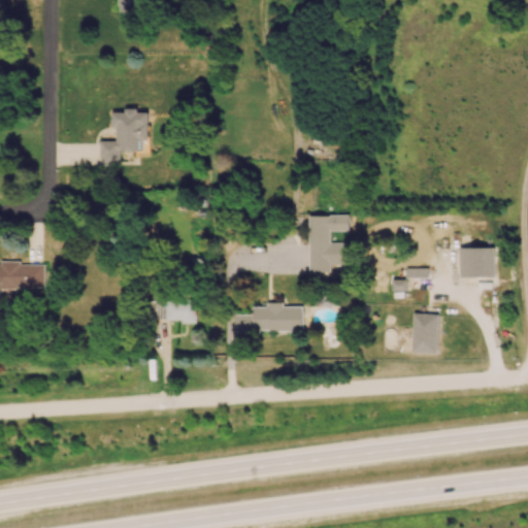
[(100,165),(120,164),(120,151),(142,150),(142,139),(149,139),(149,111),(138,111),(138,107),(124,107),(124,111),(112,111),(112,126),(117,126),(117,139),(100,139),(100,165)]
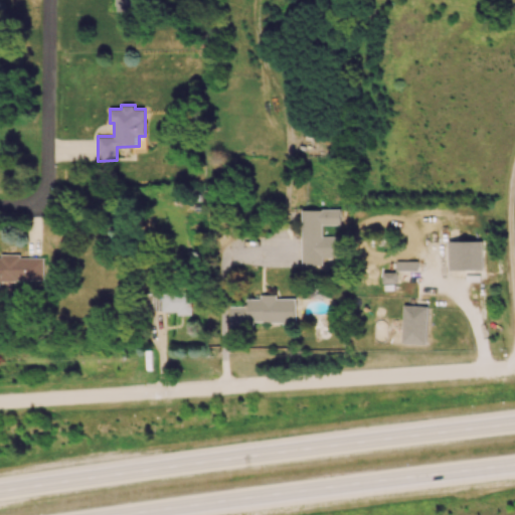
[(338,256),(337,235),(322,236),(322,224),(341,224),(340,208),(301,209),(302,265),(322,265),(322,258),(338,256)]
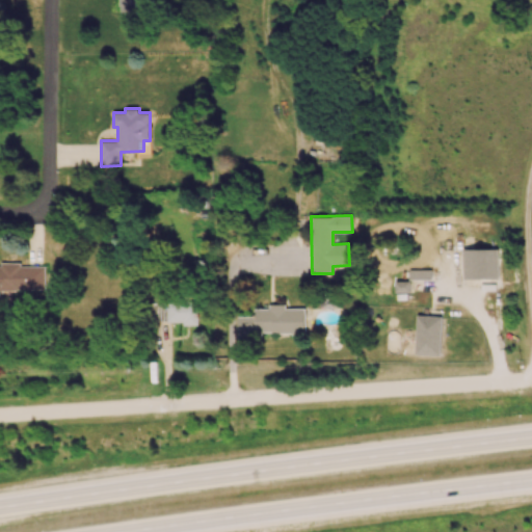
[(462,248),(463,278),(499,277),(499,248),(462,248)]
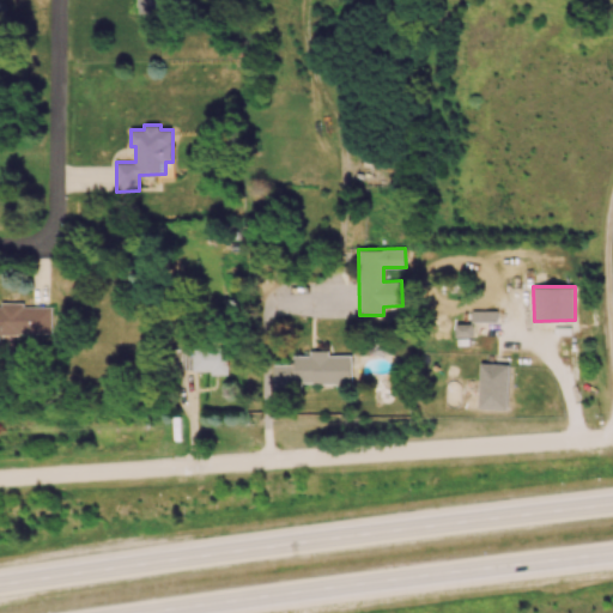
[(53,304),(0,304),(0,307),(0,305),(0,333),(53,334),(53,304)]
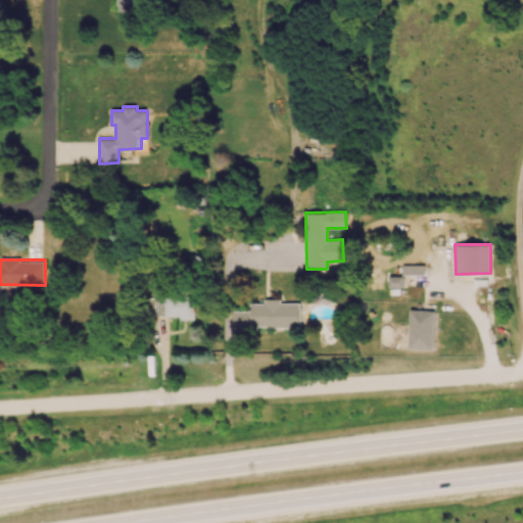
[(402,276),(387,276),(387,287),(403,286),(402,276)]
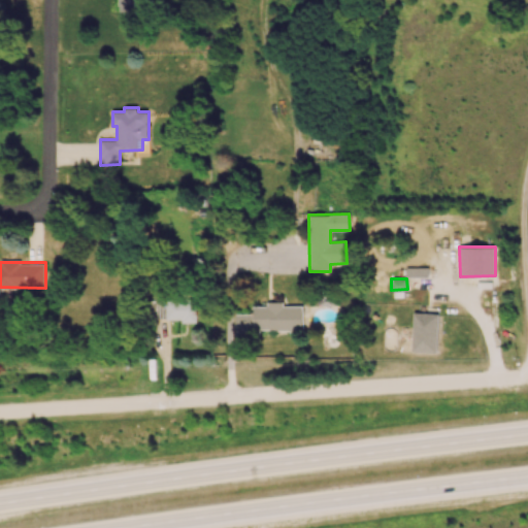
[(166,319),(182,319),(182,323),(197,322),(196,299),(166,299),(166,319)]
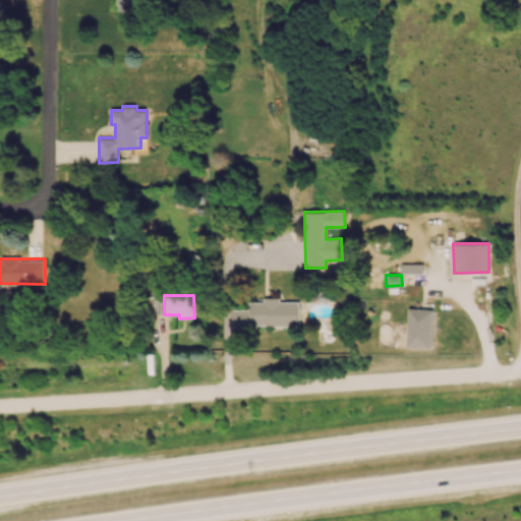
[(299,301),(280,301),(280,298),(264,298),(264,302),(249,302),(249,309),(233,309),(233,331),(252,331),(252,326),(299,326),(299,301)]
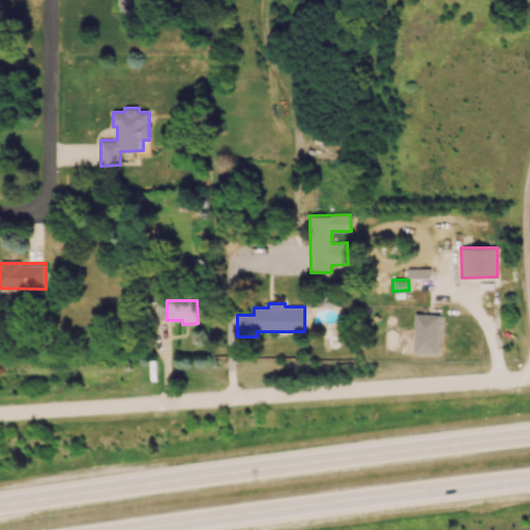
[(440,314),(415,314),(414,353),(439,354),(440,314)]
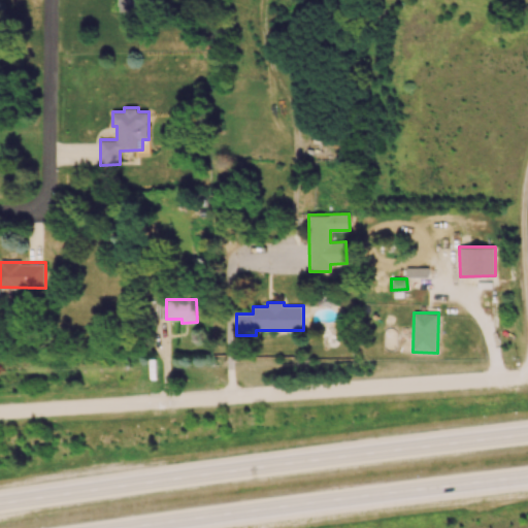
All buildings are outlined.
